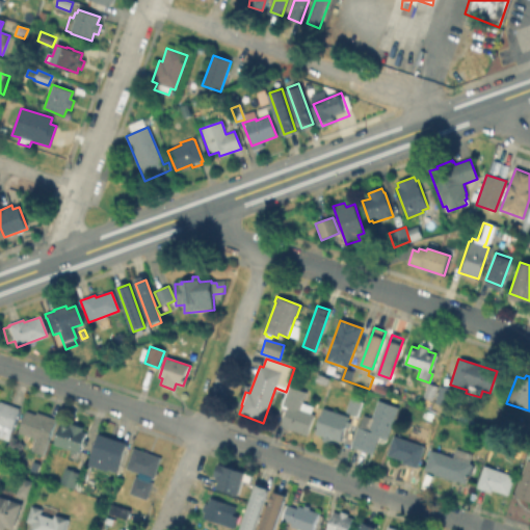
[(327,379),(325,387),(318,383),(321,376),(327,379)]
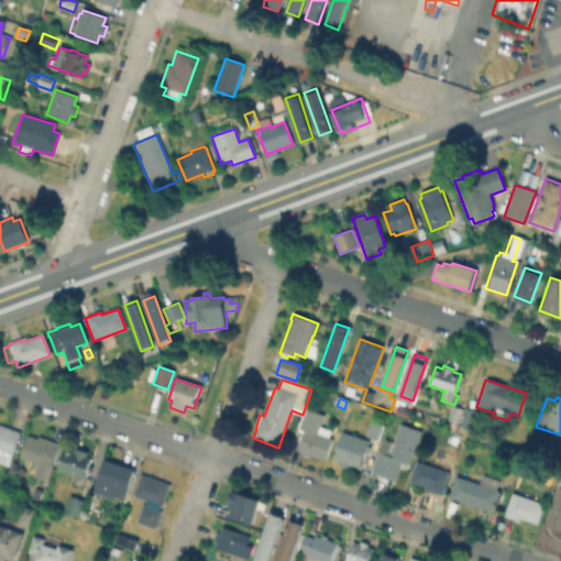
[(463,409),(457,426),(447,421),(452,406),(463,409)]
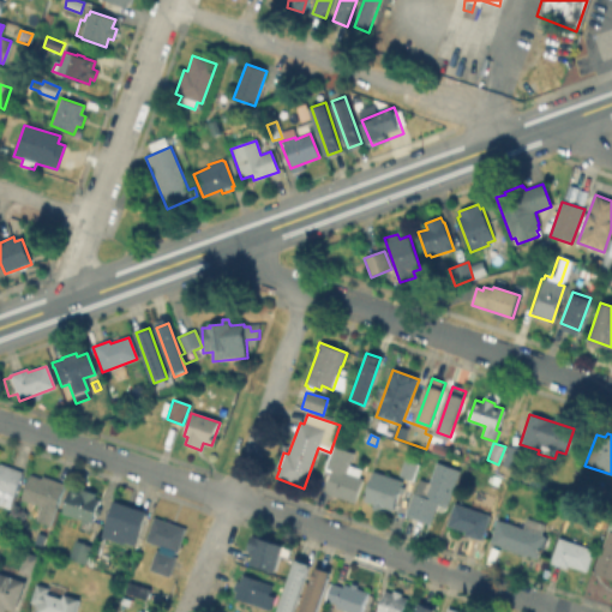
[(521,450),(515,471),(502,466),(508,445),(521,450)]
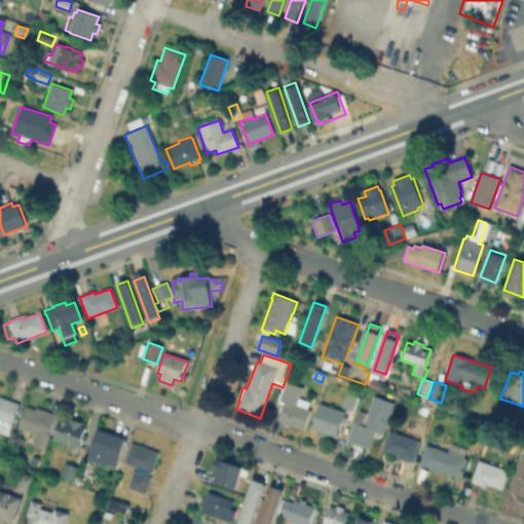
[(307,418),(303,432),(278,418),(272,416),(278,401),(285,383),(302,388),(298,399),(309,403),(307,410),(307,418)]
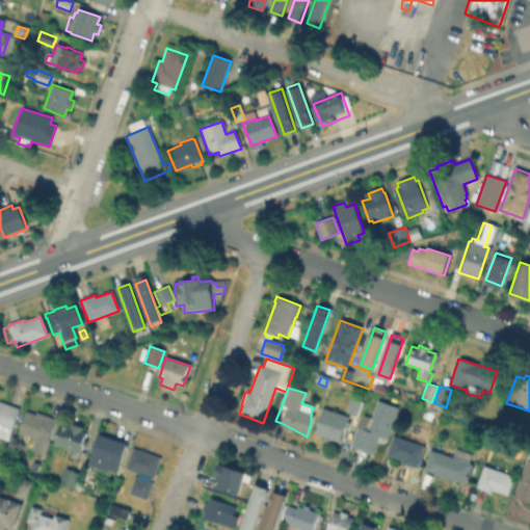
[(362,402),(358,418),(344,413),(349,399),(362,402)]
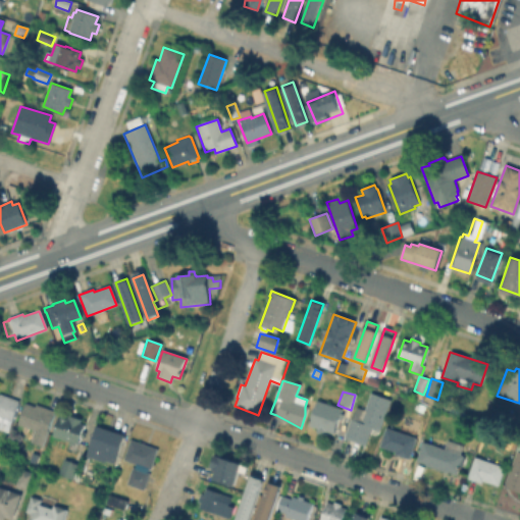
[(391,401),(379,432),(370,429),(364,446),(344,438),(350,419),(354,414),(356,408),(364,411),(370,393),(391,401)]
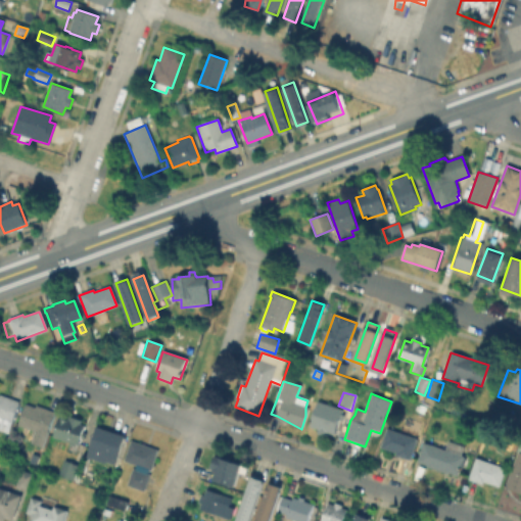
[(11,424),(7,435),(0,432),(0,398),(18,403),(11,424)]
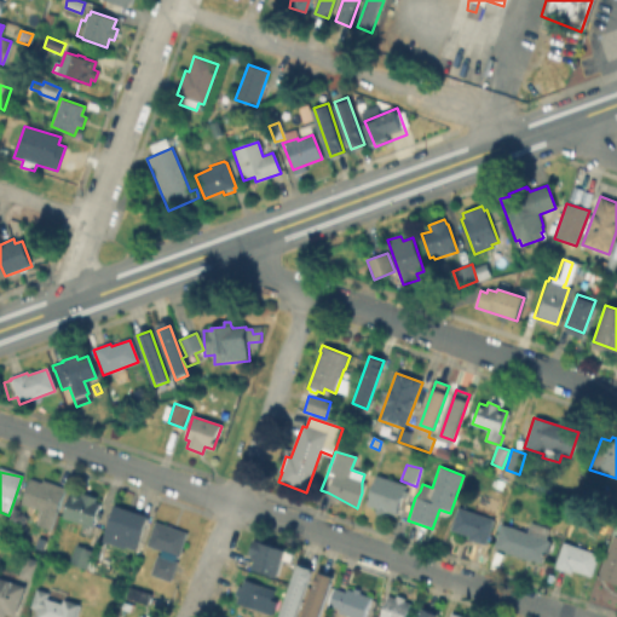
[(402,499),(396,517),(367,507),(376,476),(405,485),(402,499)]
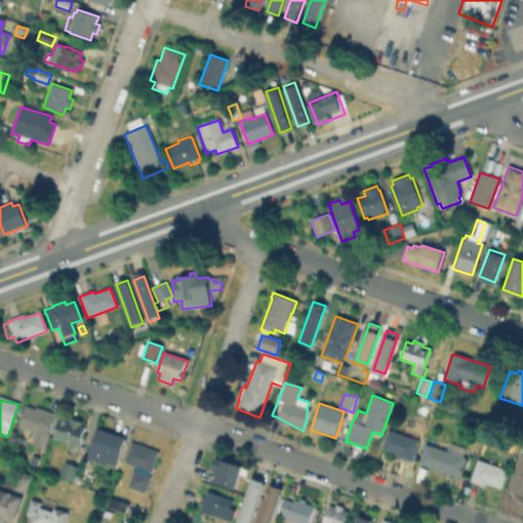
[(40,449),(28,445),(31,433),(14,428),(22,406),(32,409),(32,407),(52,414),(40,449)]
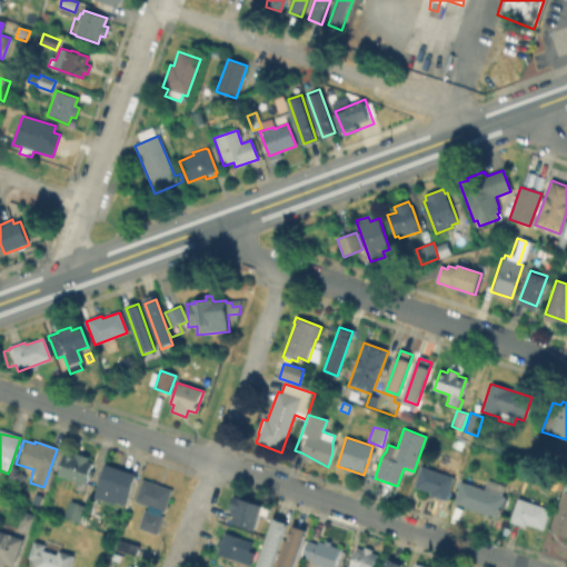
[(463,444),(461,449),(453,448),(455,440),(463,444)]
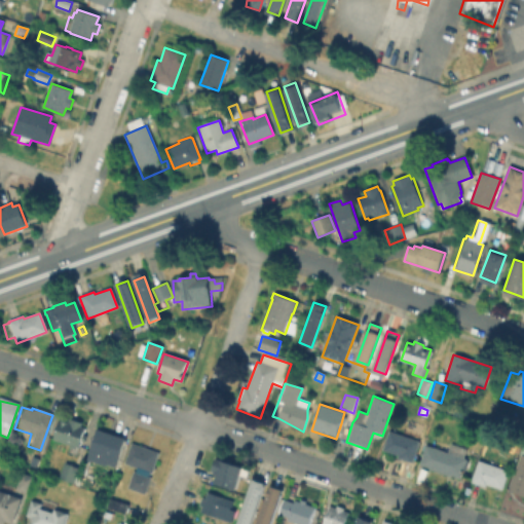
[(82,428),(75,448),(50,440),(57,420),(65,422),(67,419),(79,423),(78,426),(82,428)]
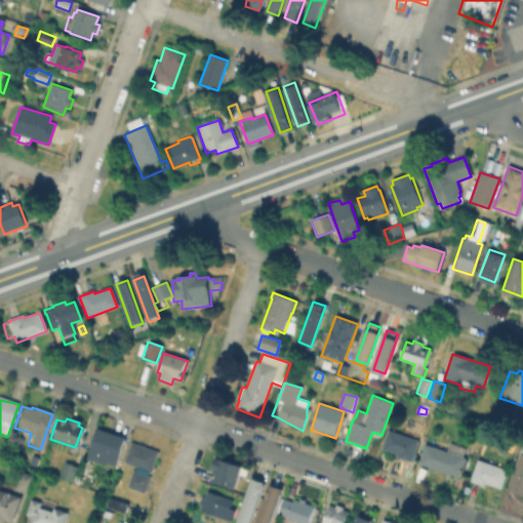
[(118,460),(116,468),(98,461),(98,464),(86,460),(96,429),(125,439),(118,460)]
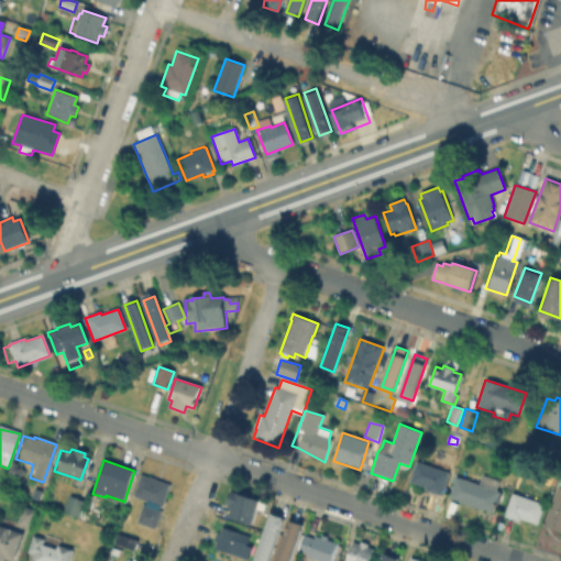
[(449,473),(441,496),(426,491),(427,488),(409,482),(416,462),(449,473)]
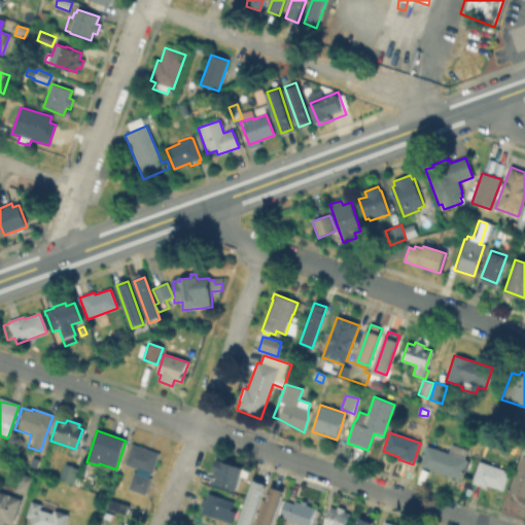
[(159,454),(151,475),(150,475),(149,478),(150,479),(145,495),(128,489),(133,473),(135,473),(137,468),(125,464),(132,445),(159,454)]
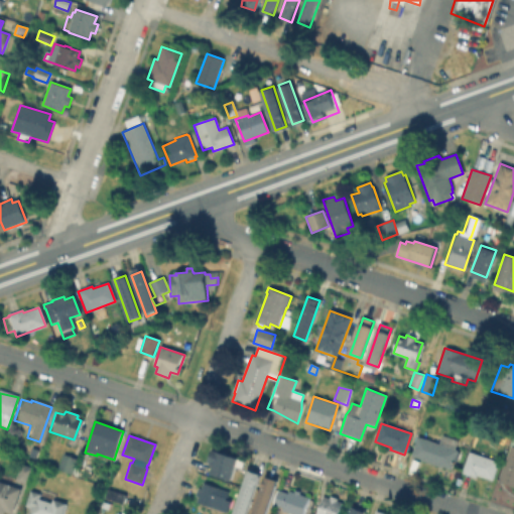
[(458,451),(453,469),(411,457),(416,438),(458,451)]
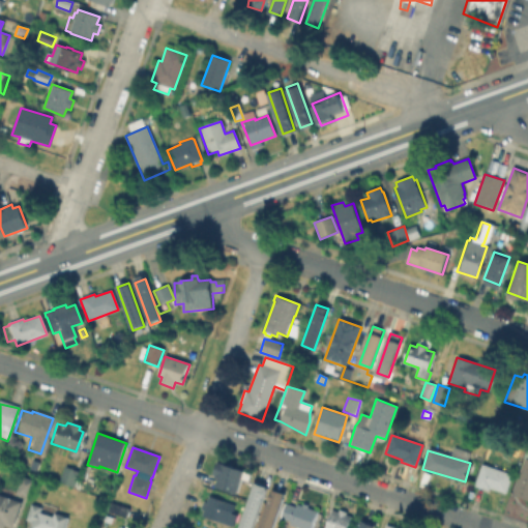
[(527,459),(527,501),(511,495),(525,458),(527,459)]
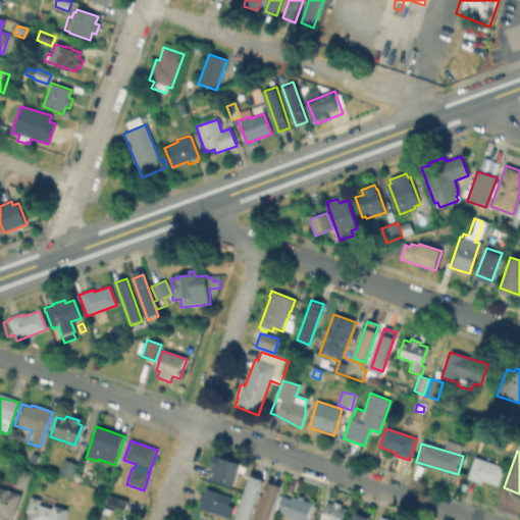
[(217,455),(241,463),(235,483),(215,476),(218,467),(214,466),(217,455)]
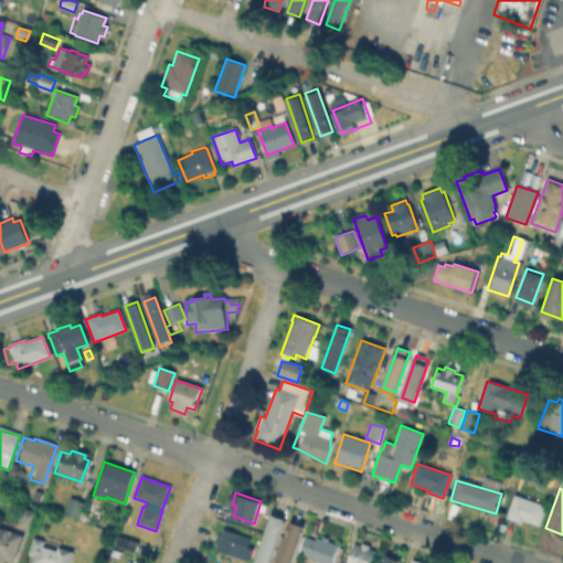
[(545,507),(539,528),(521,521),(521,523),(506,519),(513,496),(545,507)]
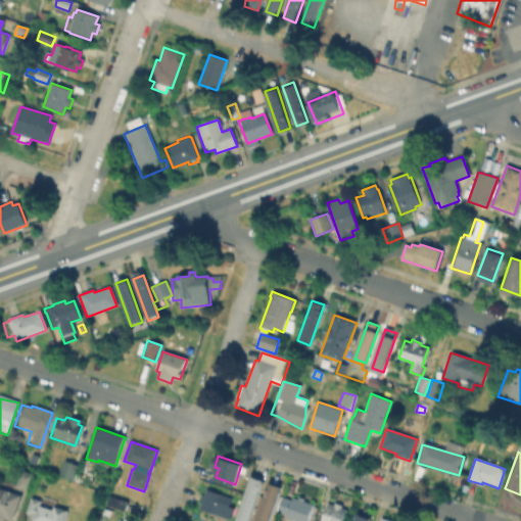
[(79,466),(73,481),(58,476),(63,461),(79,466)]
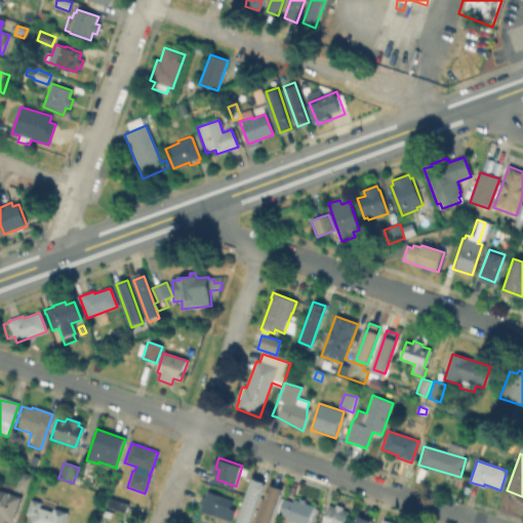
[(34,477),(28,493),(15,489),(22,473),(34,477)]
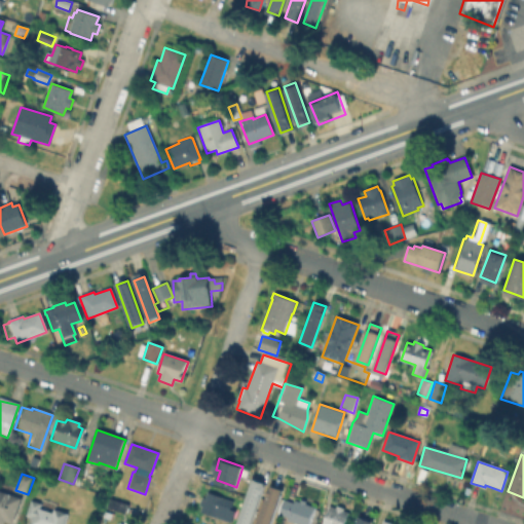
[(254,477),(265,481),(251,523),(238,523),(254,477)]
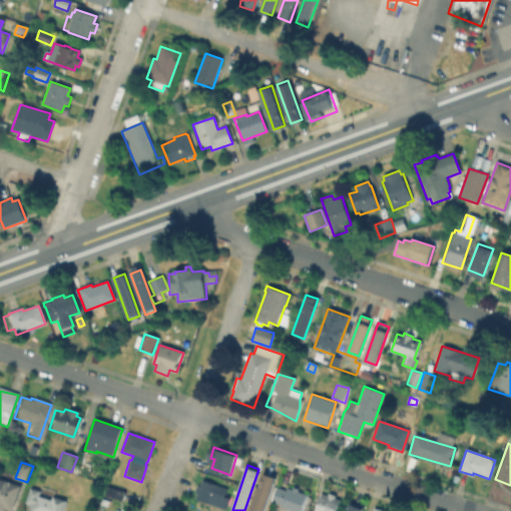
[(250,510),(265,472),(279,477),(267,510),(250,510)]
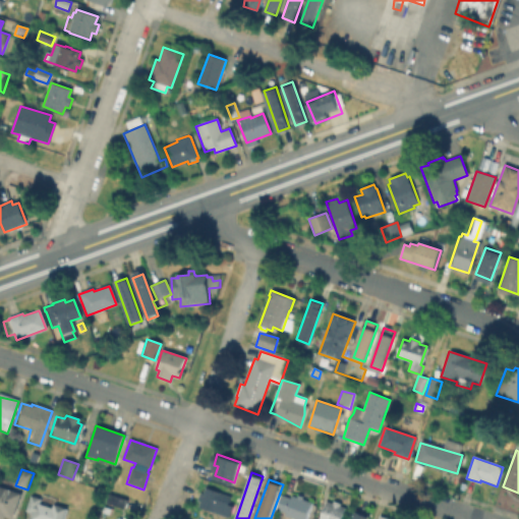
[(0,487),(20,495),(12,518),(10,518),(5,516),(4,518),(0,518),(0,487)]
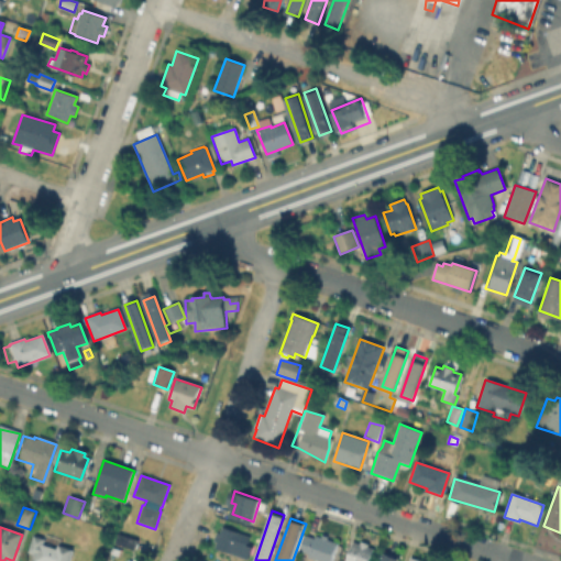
[(237,534),(249,538),(245,546),(251,547),(246,560),(215,549),(216,543),(212,542),(216,534),(219,535),(221,528),(238,534),(237,534)]
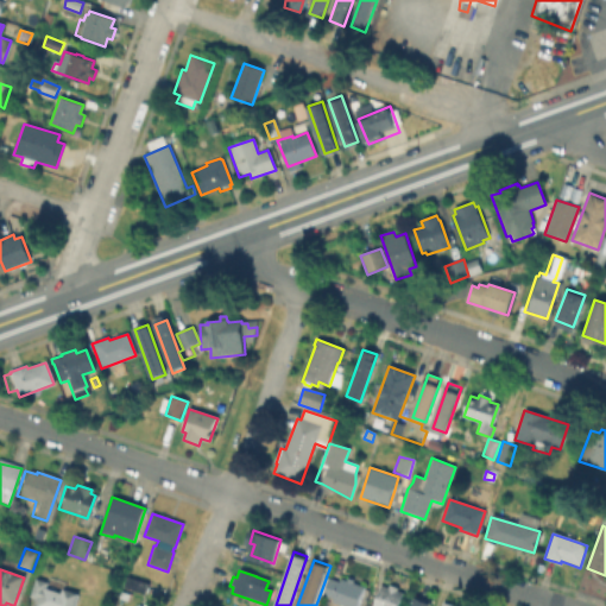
[(149,585),(145,595),(124,588),(127,578),(149,585)]
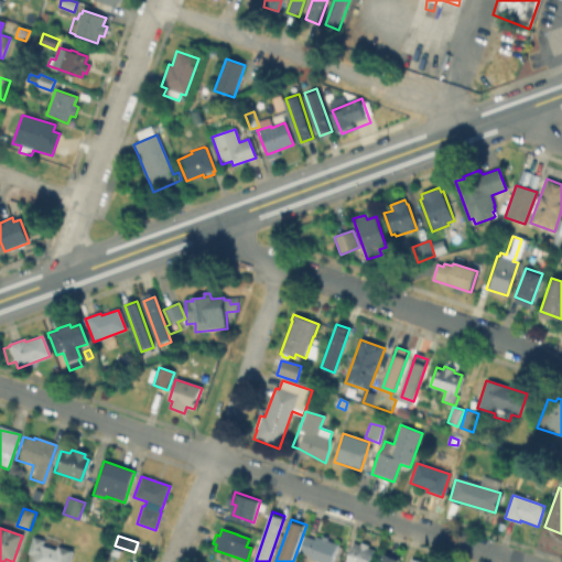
[(43,546),(57,550),(58,547),(72,552),(68,561),(35,561),(33,561),(34,557),(28,554),(33,537),(44,541),(43,546)]
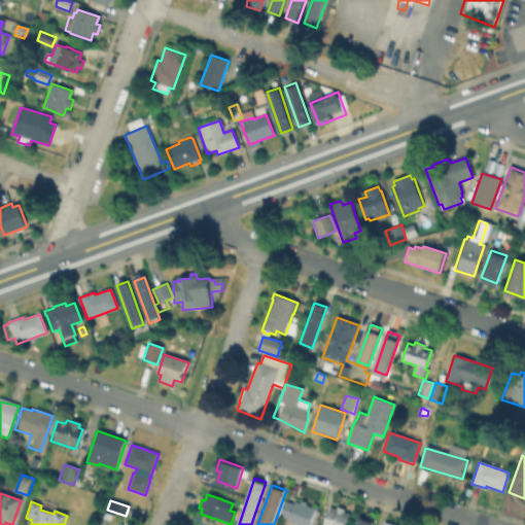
[(284,501),(294,505),(295,502),(301,504),(302,502),(305,503),(304,505),(315,510),(309,524),(294,524),(287,522),(288,520),(279,516),(284,501)]
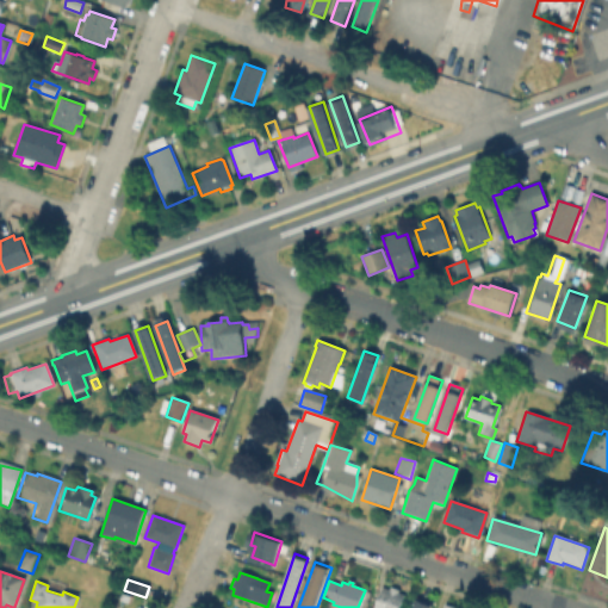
[(373,607),(382,588),(389,590),(390,588),(398,590),(397,594),(403,595),(398,607),(373,607)]
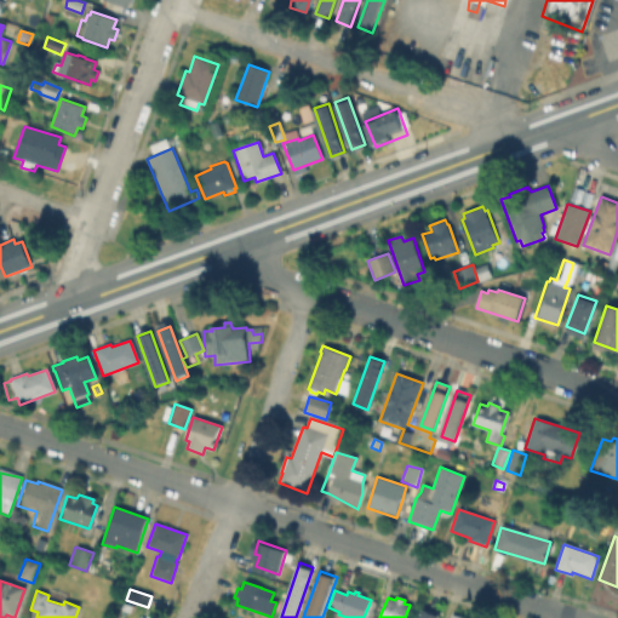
[(422,617),(425,607),(440,612),(438,617),(422,617)]
